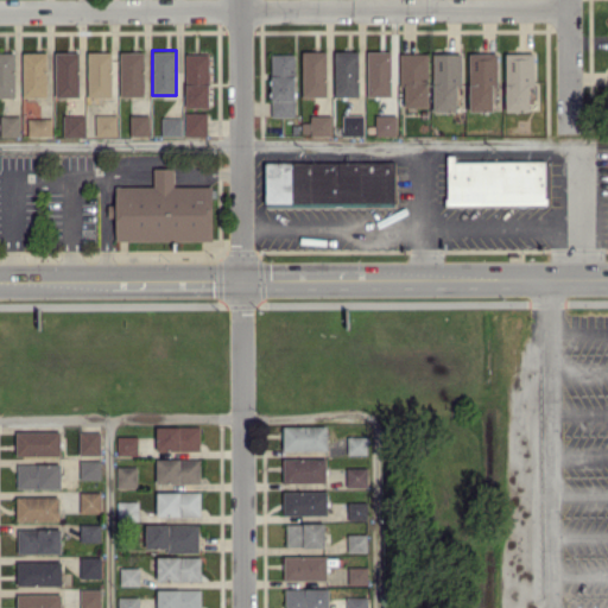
[(325,96),(325,50),(302,51),(303,96),(325,96)]
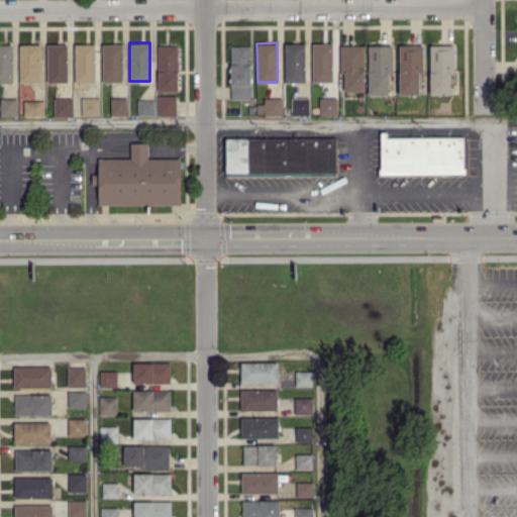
[(285,82),(305,81),(305,42),(284,42),(285,82)]
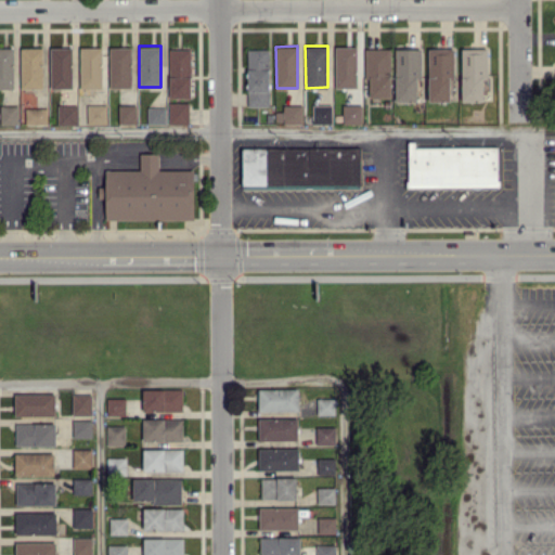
[(335,87),(357,87),(357,46),(335,46),(335,87)]
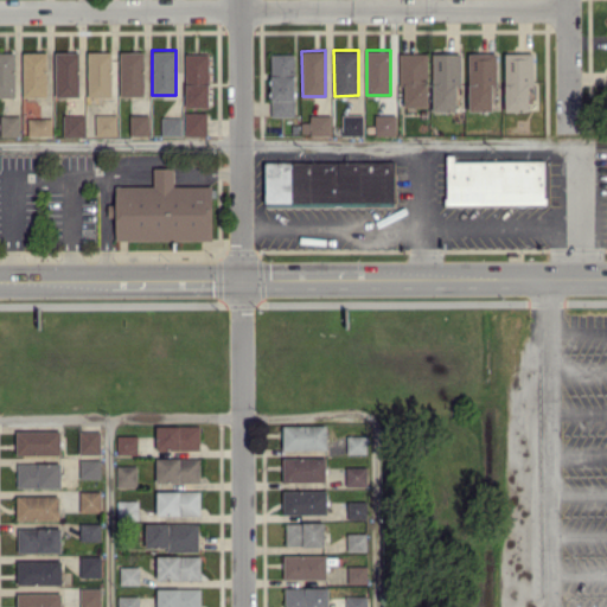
[(0,51),(0,96),(14,96),(14,51),(0,51)]
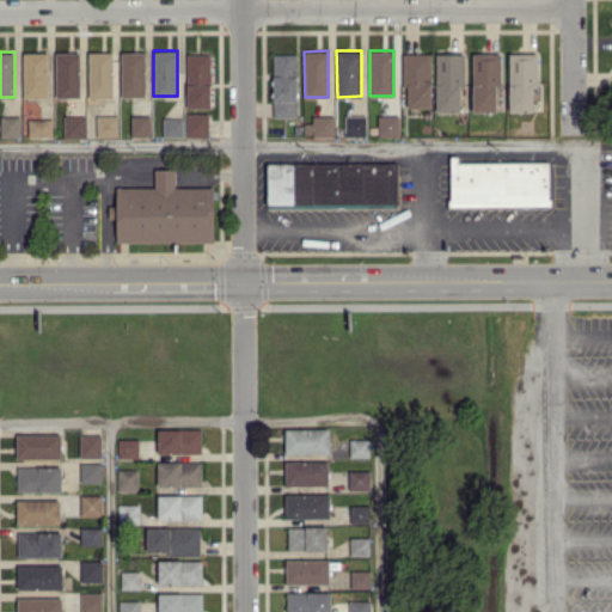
[(47,96),(46,51),(22,51),(23,97),(47,96)]
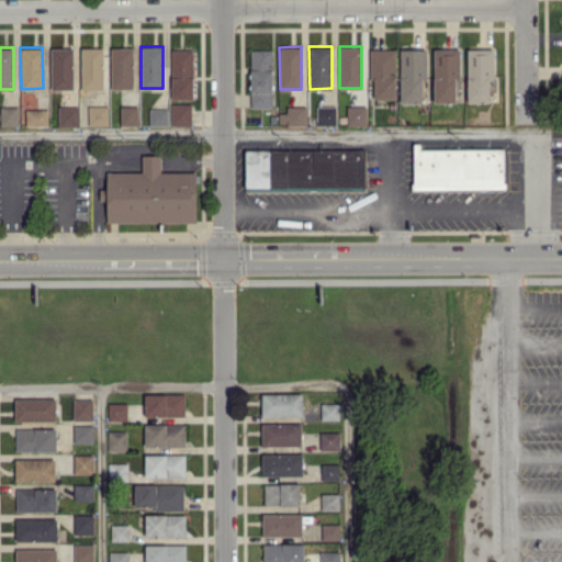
[(51,89),(72,88),(72,47),(51,47),(51,89)]
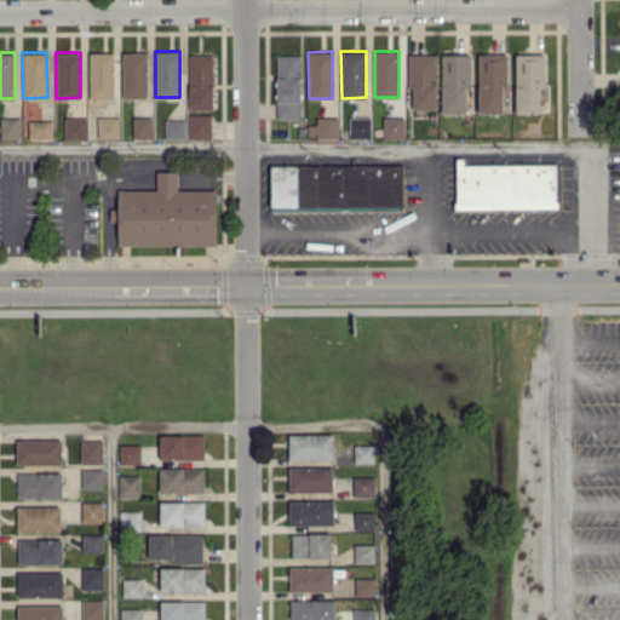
[(89,97),(113,97),(114,52),(90,52),(89,97)]
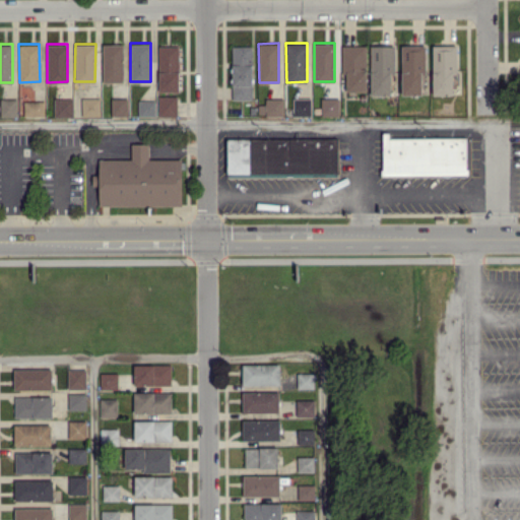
[(103,81),(123,81),(123,44),(103,44),(103,81)]
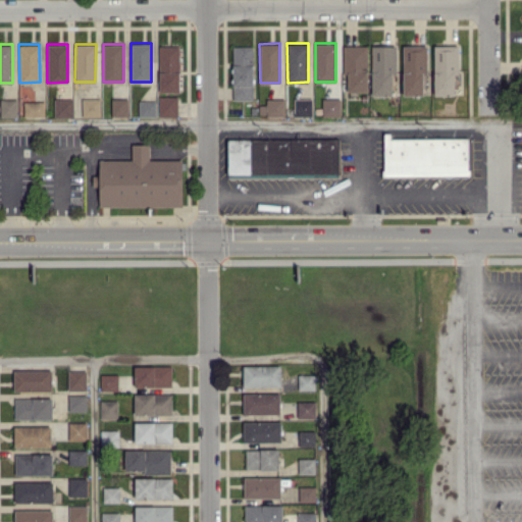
[(159,92),(179,91),(178,45),(158,46),(159,92)]
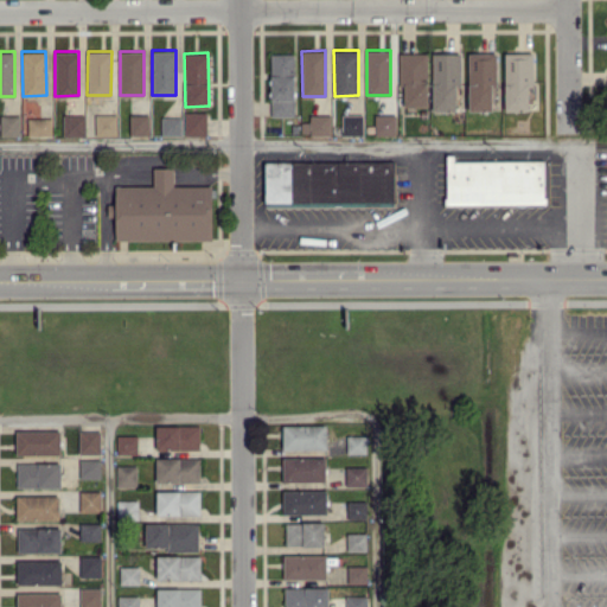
[(294,115),(294,52),(269,52),(270,115),(294,115)]
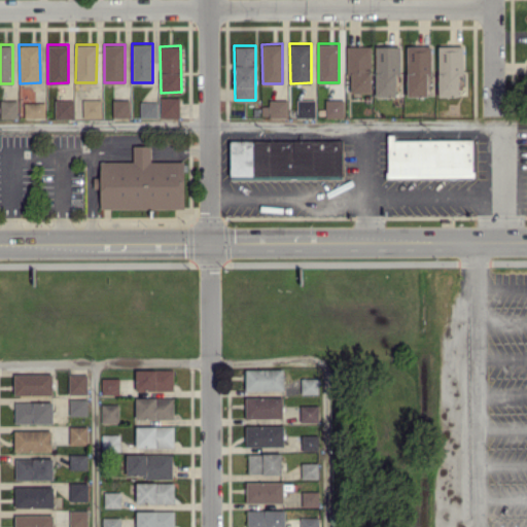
[(371,92),(371,45),(346,45),(346,75),(350,75),(351,92),(371,92)]
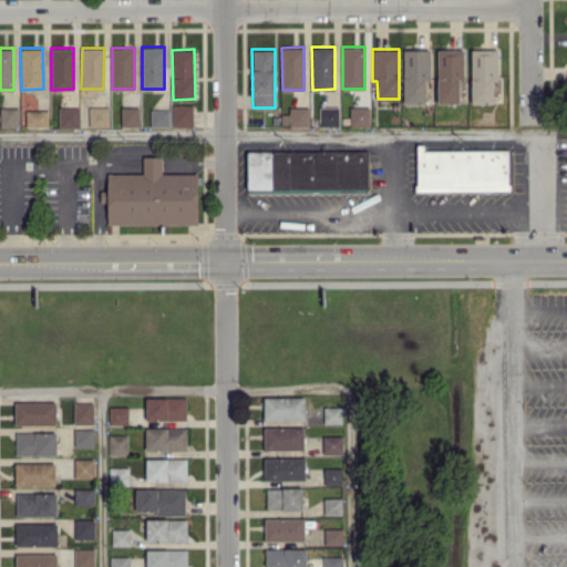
[(404,103),(426,103),(425,80),(431,80),(430,49),(403,49),(404,103)]
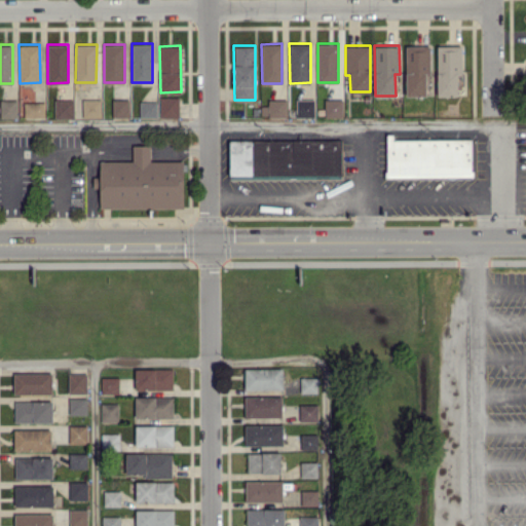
[(406,95),(426,96),(426,75),(430,75),(430,45),(406,45),(406,95)]
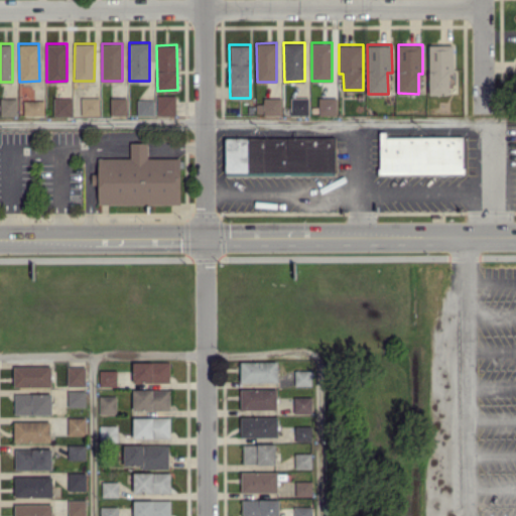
[(429,94),(449,94),(449,74),(454,74),(453,44),(428,44),(429,94)]
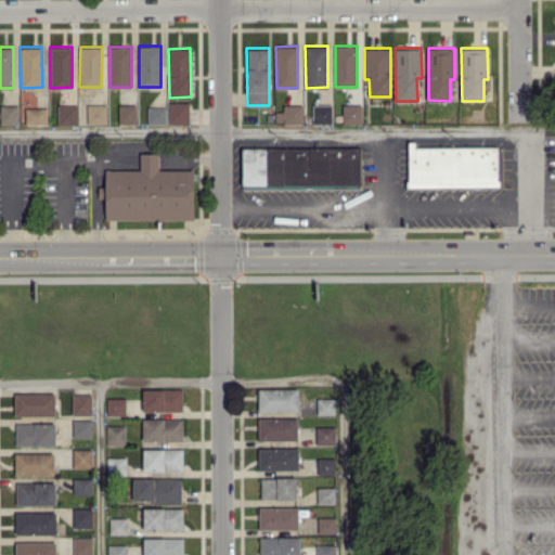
[(189,102),(169,102),(168,123),(189,124),(189,102)]
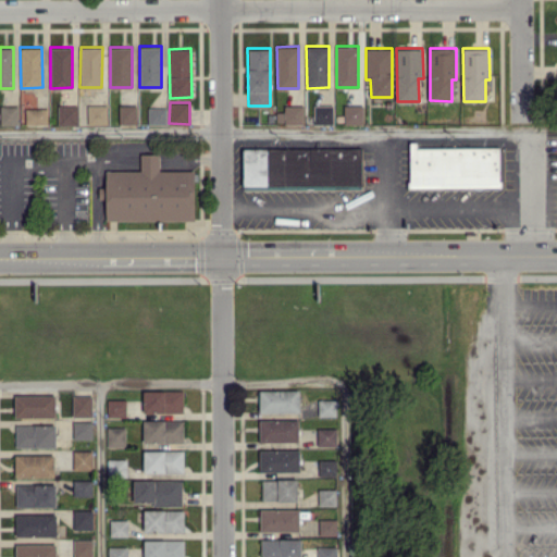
[(0,124),(17,124),(17,104),(0,104),(0,124)]
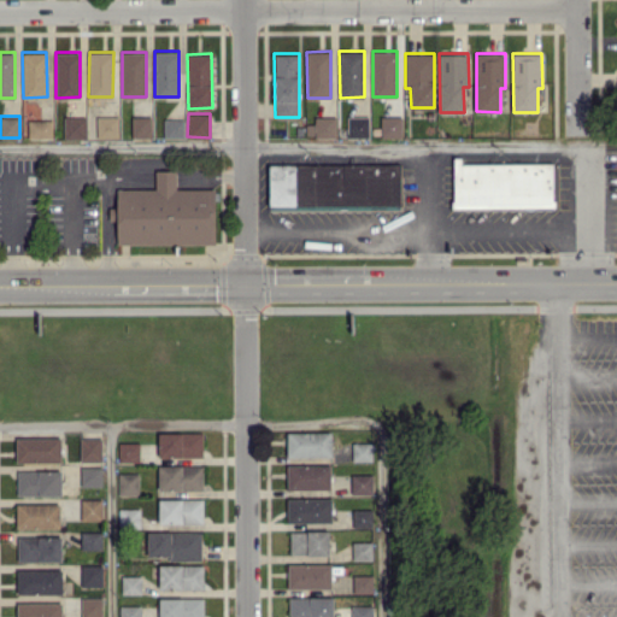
[(86,116),(64,116),(64,137),(87,137),(86,116)]
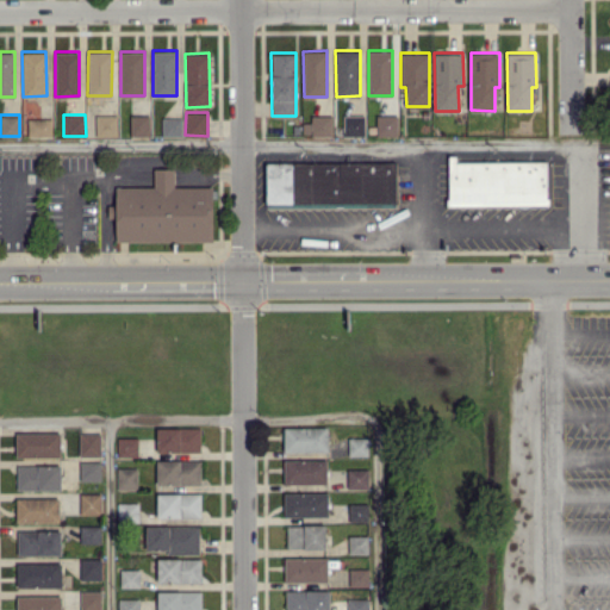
[(118,114),(95,114),(97,137),(118,136),(118,114)]
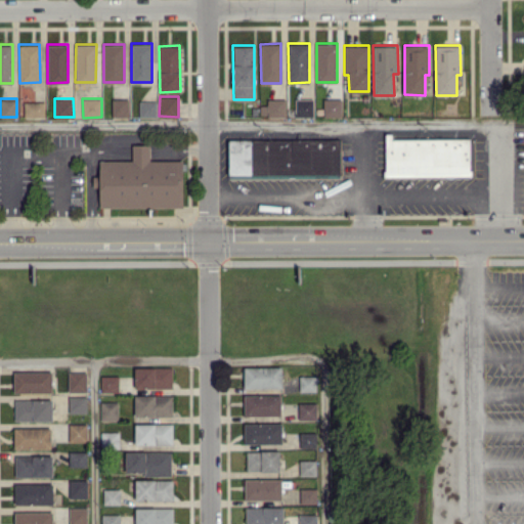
[(112,117),(129,116),(128,98),(112,98),(112,117)]
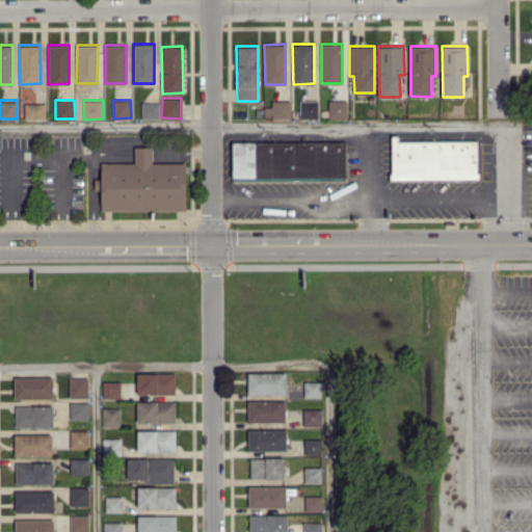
[(271,101),(271,118),(290,118),(289,100),(271,101)]
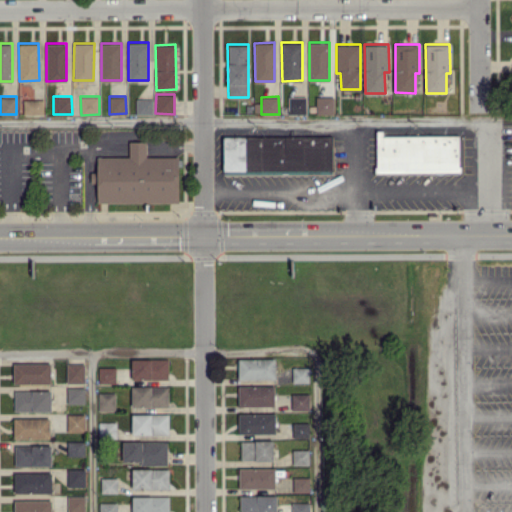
[(306,114),(306,96),(288,96),(288,114),(306,114)]
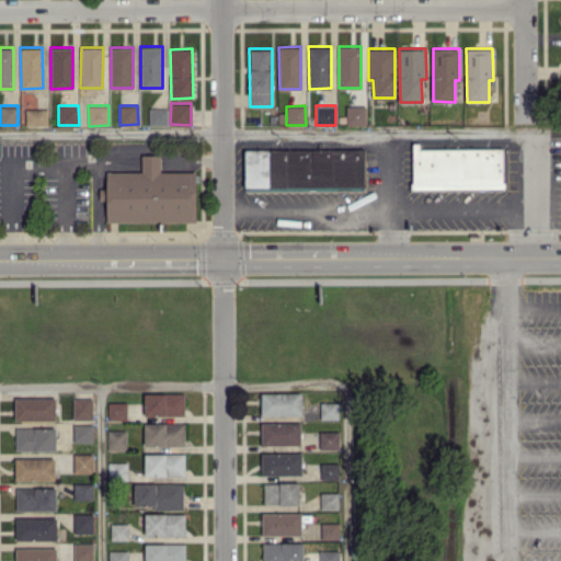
[(366,125),(366,105),(346,105),(346,125),(366,125)]
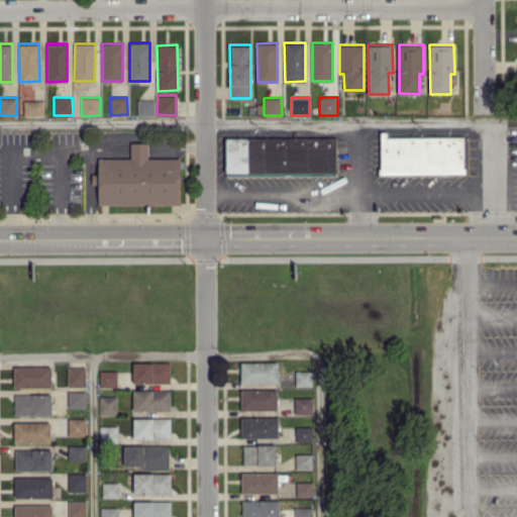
[(154,115),(154,99),(137,99),(137,115),(154,115)]
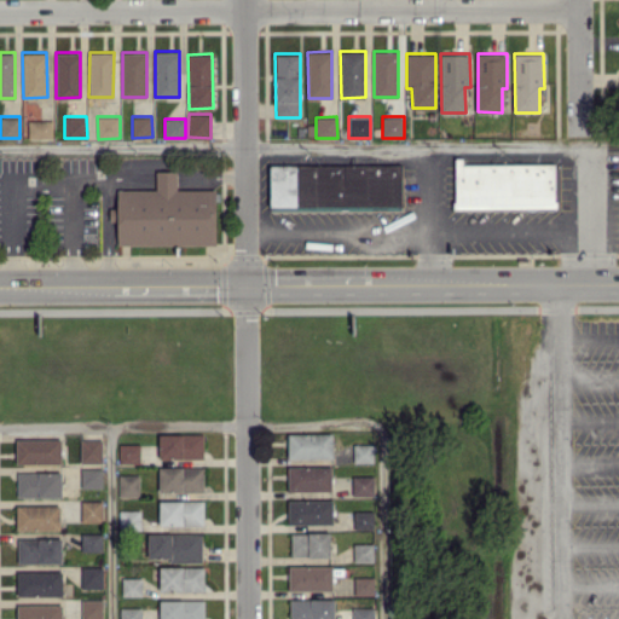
[(52,137),(52,120),(28,120),(28,137),(52,137)]
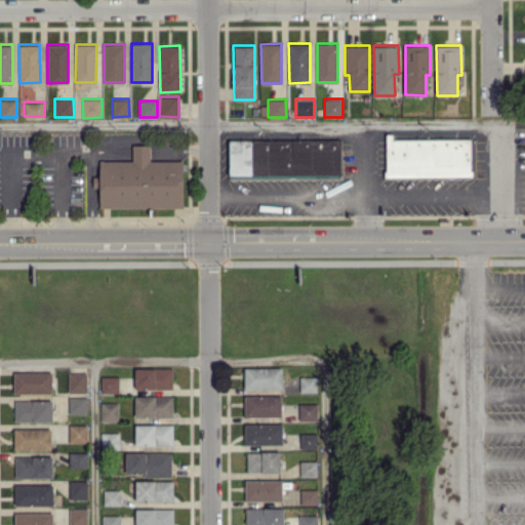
[(386,176),(471,176),(471,137),(386,138),(386,176)]
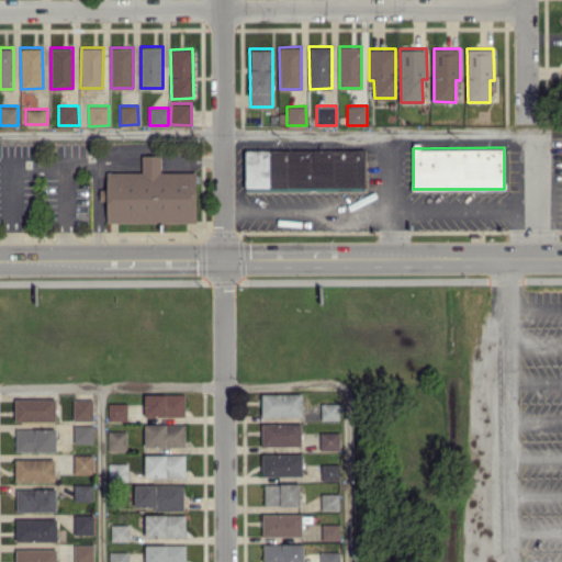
[(245,191),(366,189),(366,148),(245,149),(245,191)]
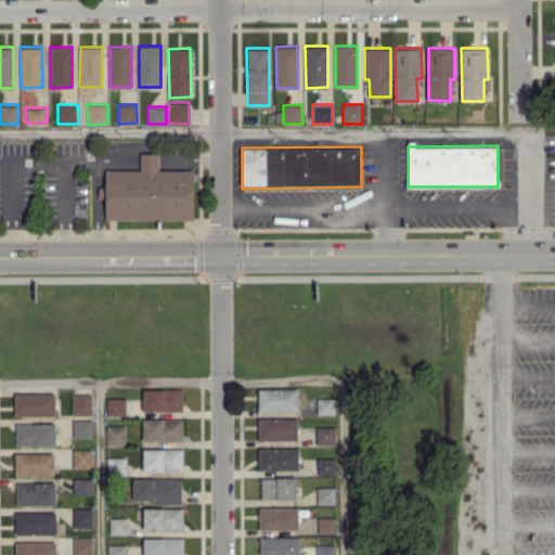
[(193,169),(158,169),(158,153),(140,153),(140,169),(105,169),(105,186),(99,186),(99,197),(105,197),(105,220),(193,219),(193,169)]
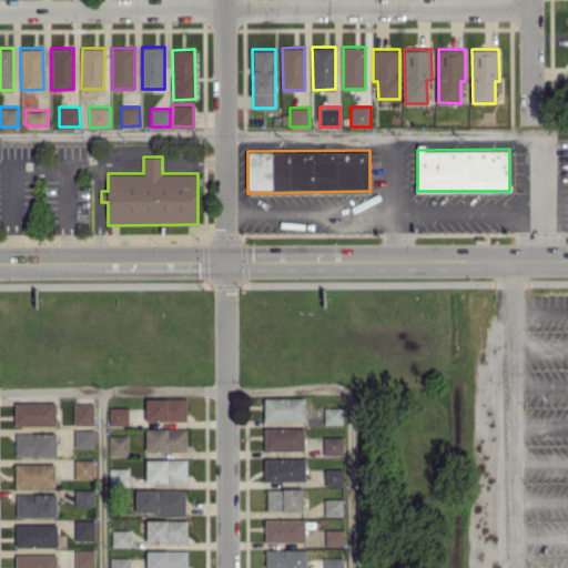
[(145,398),(145,421),(186,419),(186,397),(145,398)]
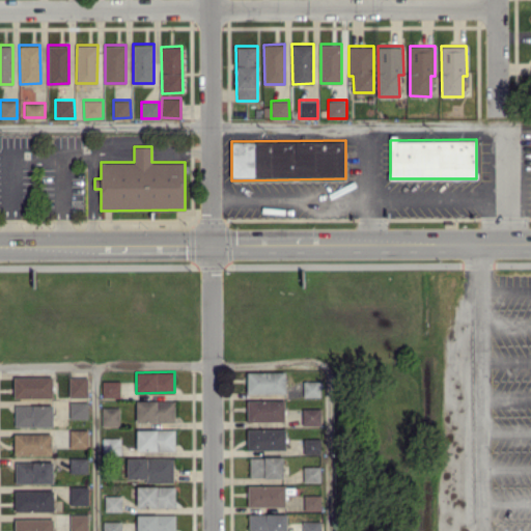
[(285,371),(247,371),(247,392),(285,392),(285,371)]
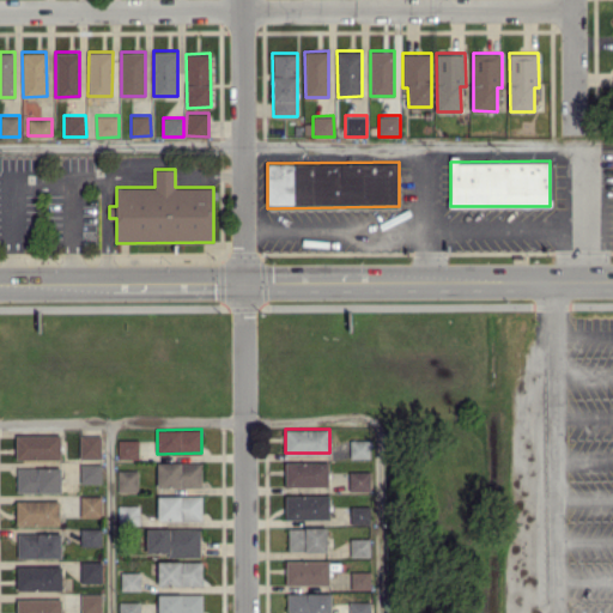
[(60,434),(16,435),(16,459),(61,459),(60,434)]
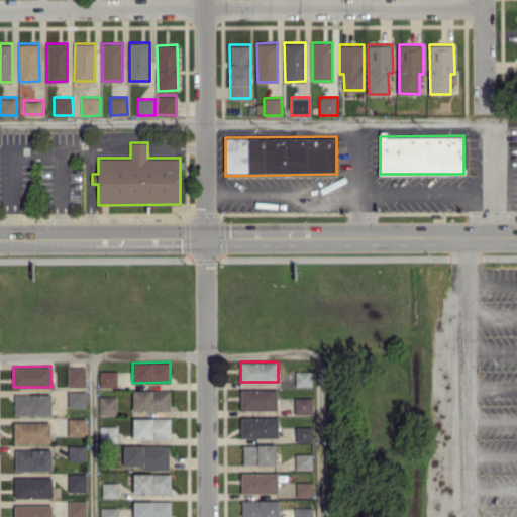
[(85,367),(67,367),(68,386),(85,386),(85,367)]
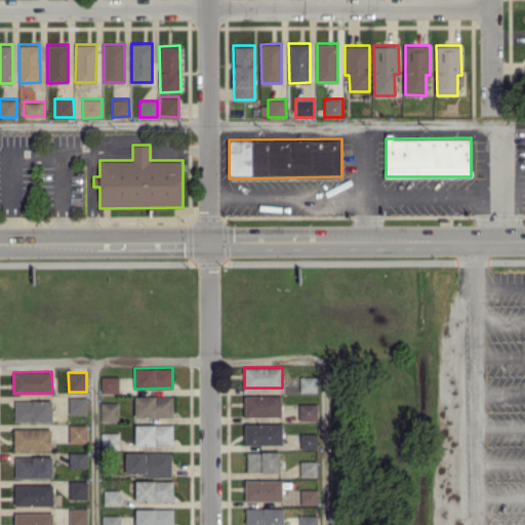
[(118,392),(118,376),(101,375),(101,392),(118,392)]
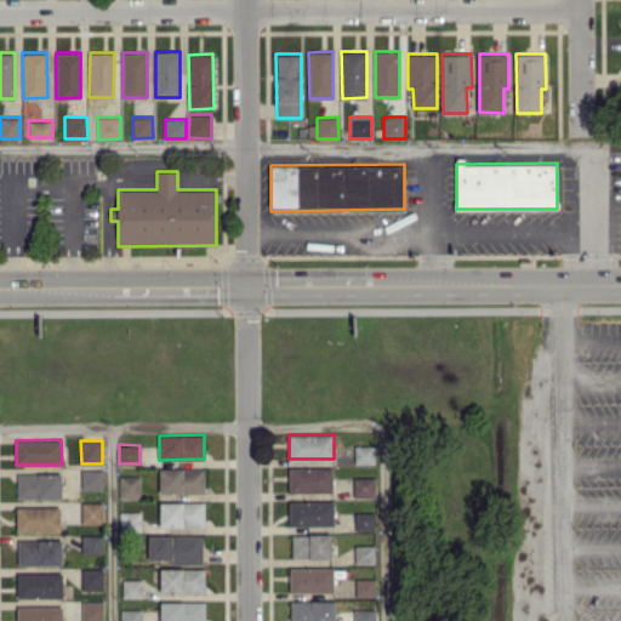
[(355,463),(376,463),(375,445),(354,445),(355,463)]
